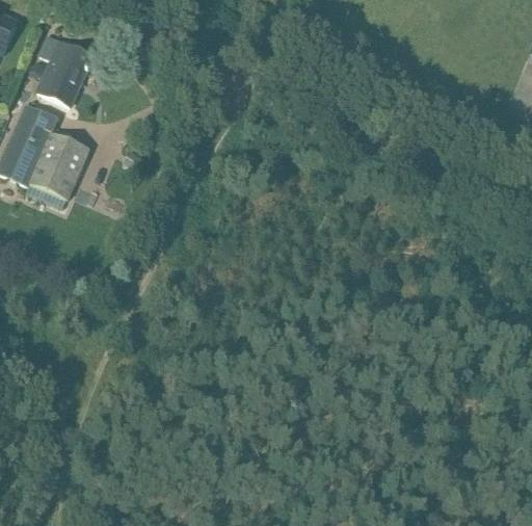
[(0,15),(0,52),(3,53),(17,23),(14,21),(11,17),(4,14),(0,15)]
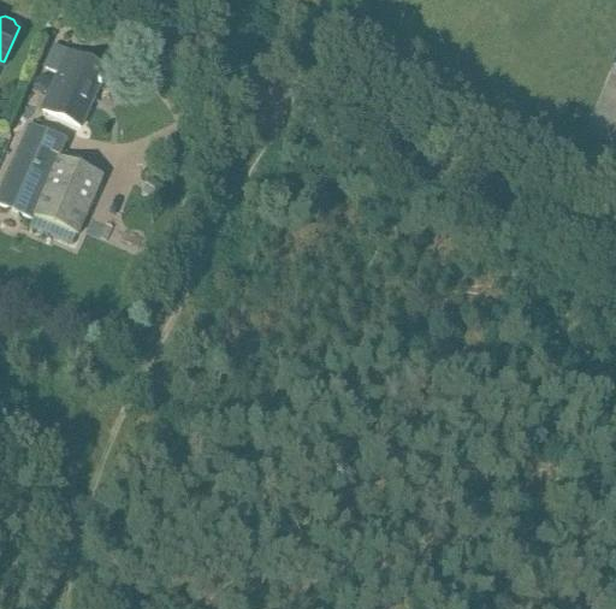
[(43,105),(81,122),(99,81),(101,82),(104,77),(101,76),(106,65),(55,42),(46,63),(60,69),(43,105)]
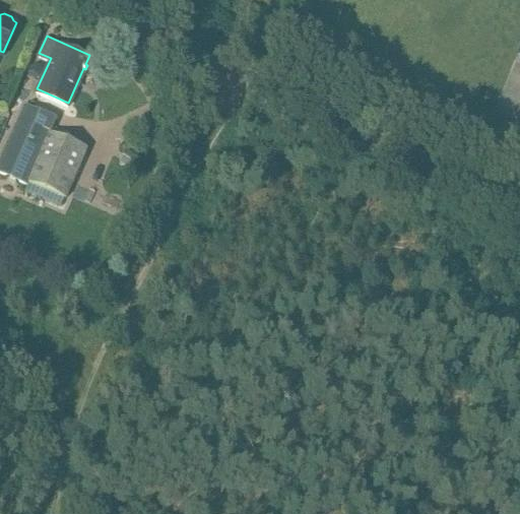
[(0,100),(5,102),(8,84),(0,82),(0,100)]
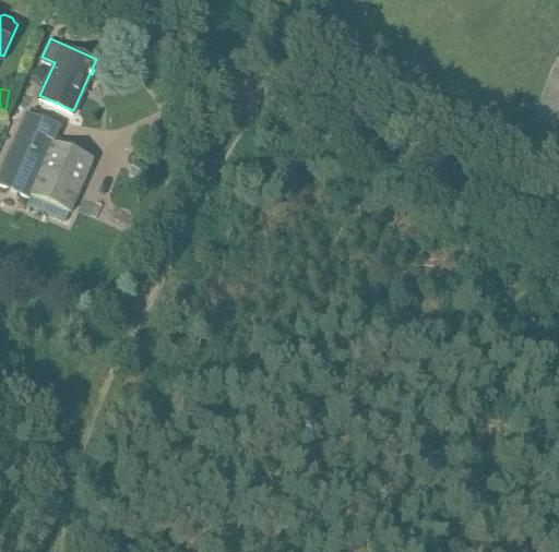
[(0,169),(0,181),(28,194),(58,124),(26,110),(0,169)]
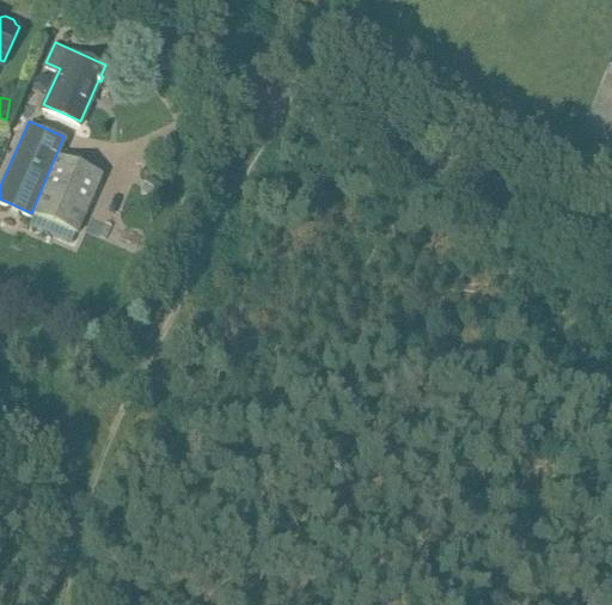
[(75,227),(78,228),(102,171),(59,153),(31,219),(72,237),(75,227)]
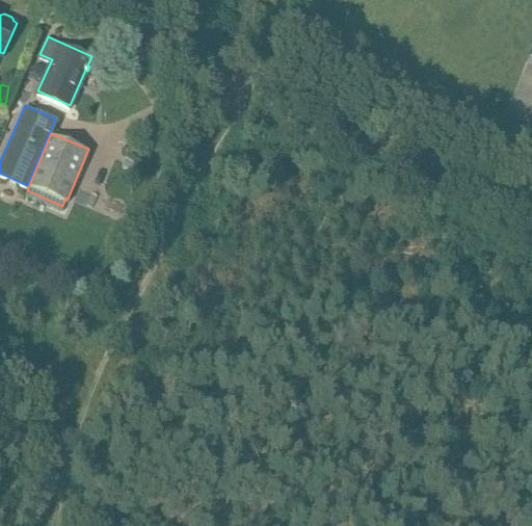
[(141,158),(131,151),(124,162),(134,168),(141,158)]
